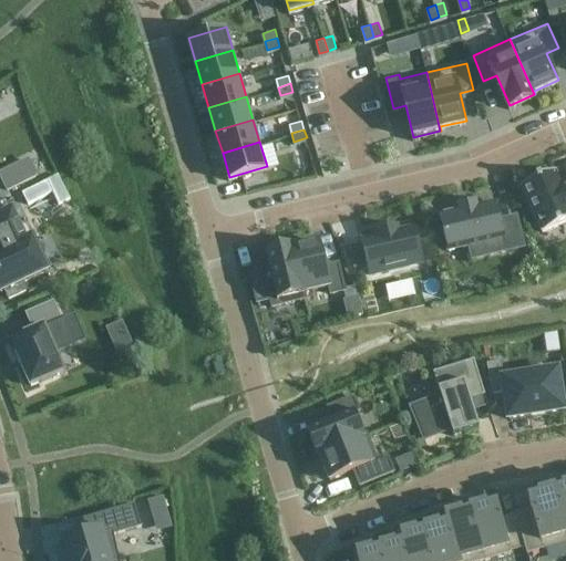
[(8,186),(37,173),(29,157),(0,170),(8,186)]
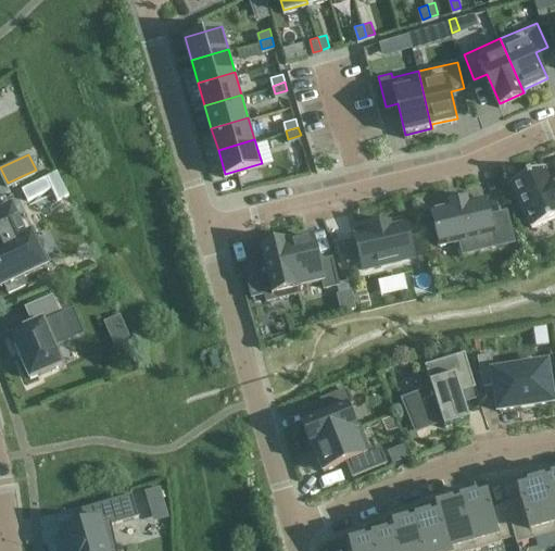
[(554,175),(550,177),(544,164),(512,178),(532,225),(554,214),(554,175)]
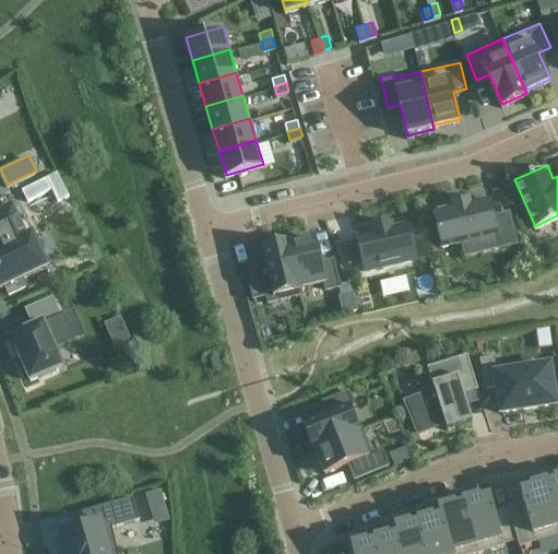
[(58,199),(69,192),(57,168),(21,187),(27,198),(51,187),(58,199)]
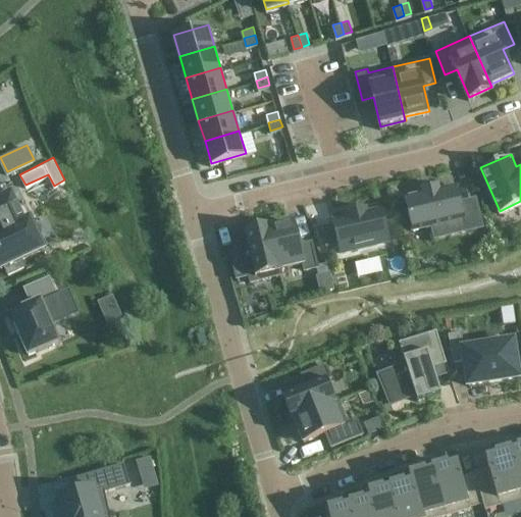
[(464,224),(479,221),(473,193),(457,196),(454,181),(438,184),(437,179),(417,185),(418,189),(403,193),(411,223),(461,211),(464,224)]
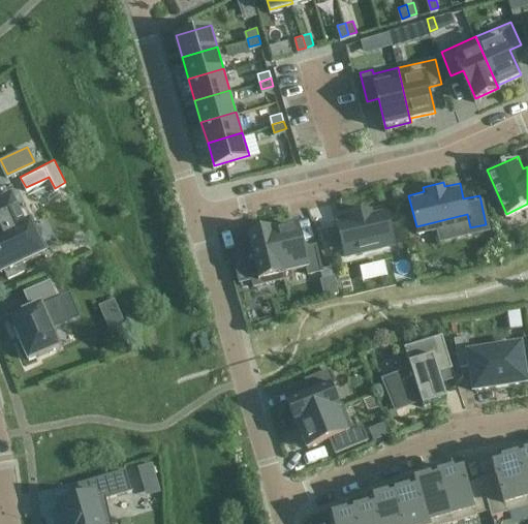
[(7,195),(0,197),(0,271),(4,269),(8,278),(24,271),(21,262),(43,251),(30,220),(22,223),(7,195)]
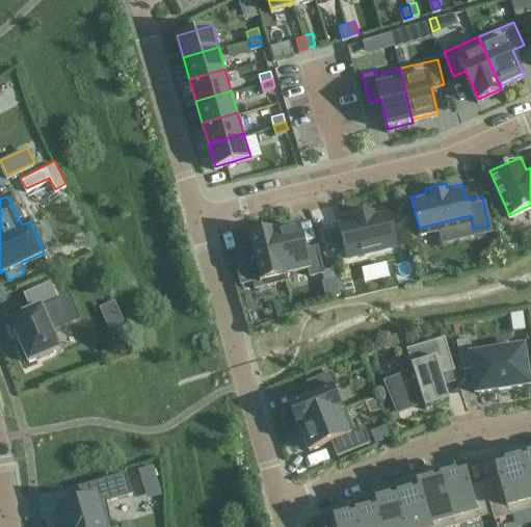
[(354,218),(340,221),(341,226),(325,230),(330,245),(345,241),(348,254),(396,242),(388,210),(373,214),(372,209),(353,214),(354,218)]
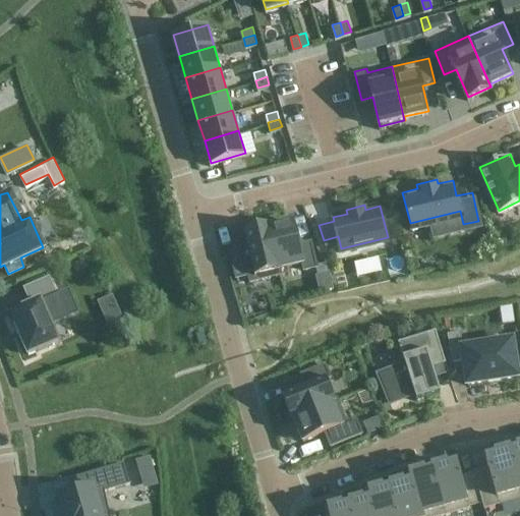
[(269,224),(280,272),(281,272),(280,266),(302,261),(304,268),(318,265),(311,239),(299,242),(293,219),(270,225),(270,223),(269,224)]
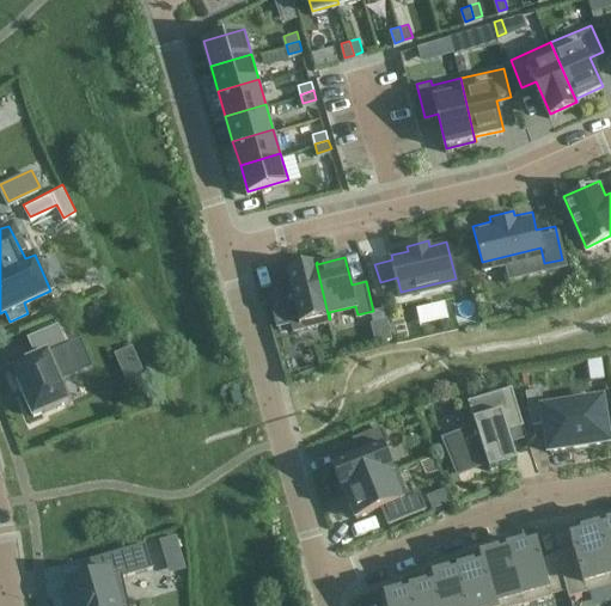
[(291,285),(270,289),(277,324),(292,320),(294,328),(329,319),(316,263),(288,269),(291,285)]
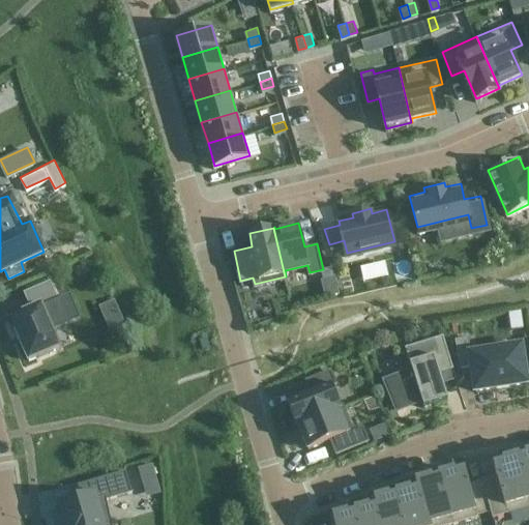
[(424,260),(417,261),(419,270),(427,269),(424,260)]
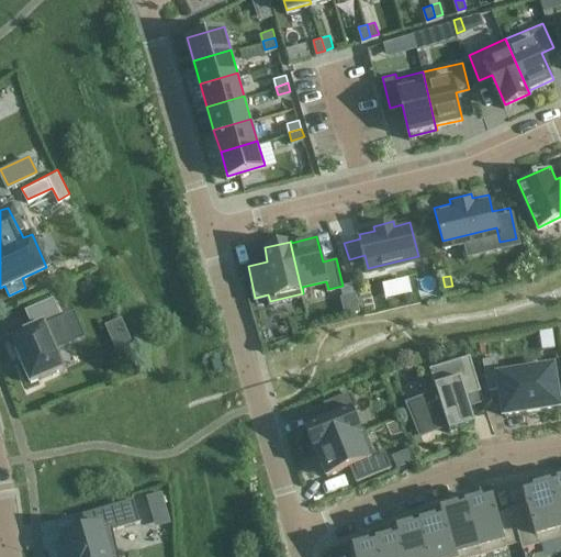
[(31,379),(63,366),(44,322),(62,314),(54,294),(25,308),(34,325),(11,335),(31,379)]
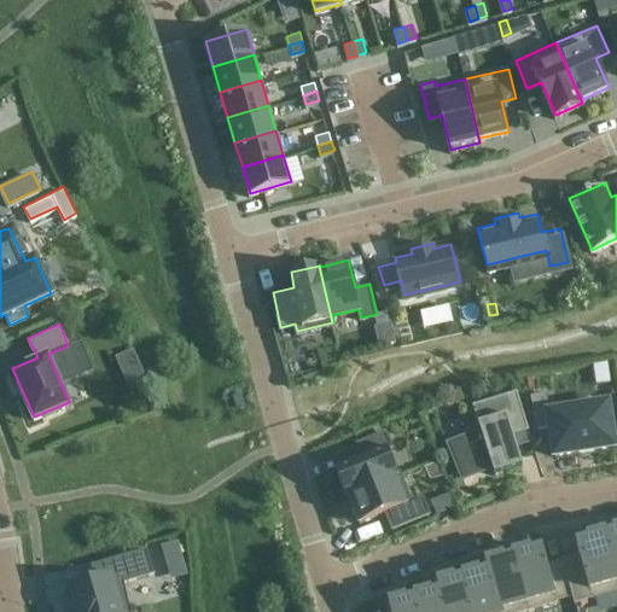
[(513,430),(529,424),(518,390),(473,404),(482,431),(449,444),(463,474),(493,461),(496,473),(524,465),(513,430)]
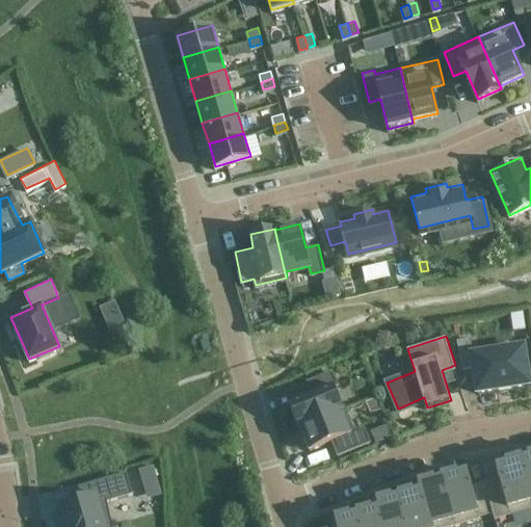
[(474,365),(478,390),(529,381),(523,345),(473,353),(471,336),(457,338),(461,367),(474,365)]
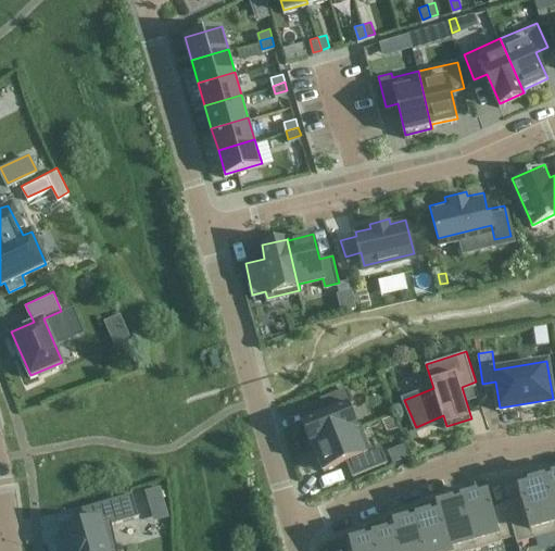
[(312,443),(356,425),(347,402),(353,400),(348,387),(322,397),(327,410),(302,420),(312,443)]
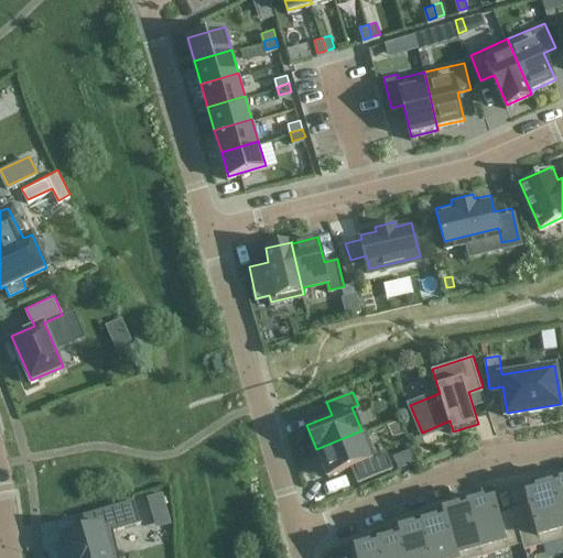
[(361,431),(361,430),(316,449),(316,450),(318,449),(328,474),(353,465),(357,478),(358,479),(392,466),(386,450),(378,453),(376,455),(366,430),(361,431)]
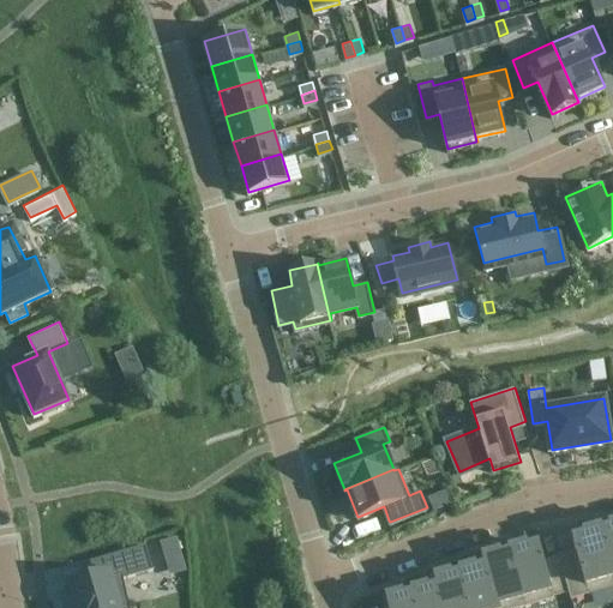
[(601,529),(600,529),(612,572),(612,525),(610,527),(611,529),(602,531),(601,529)]
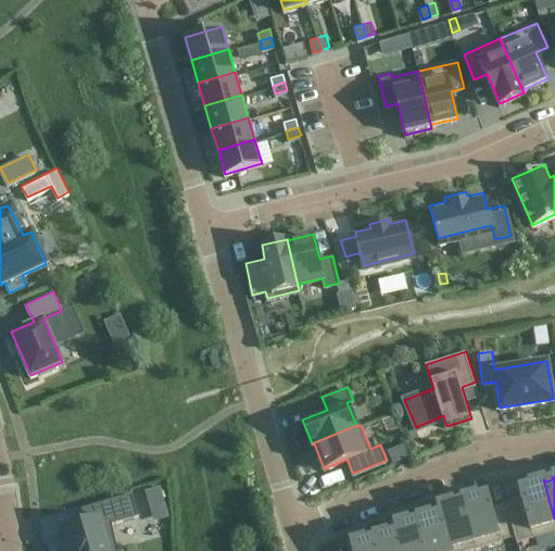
[(517,540),(554,528),(554,518),(543,479),(529,484),(529,486),(519,489),(521,497),(506,501),(516,534),(515,534),(517,540)]
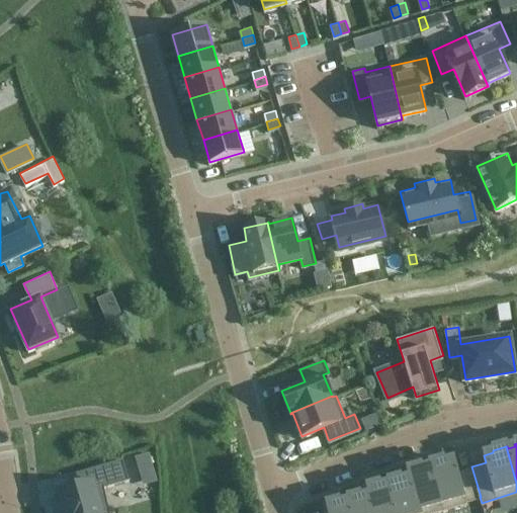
[(149,450),(135,454),(140,467),(153,463),(149,450)]
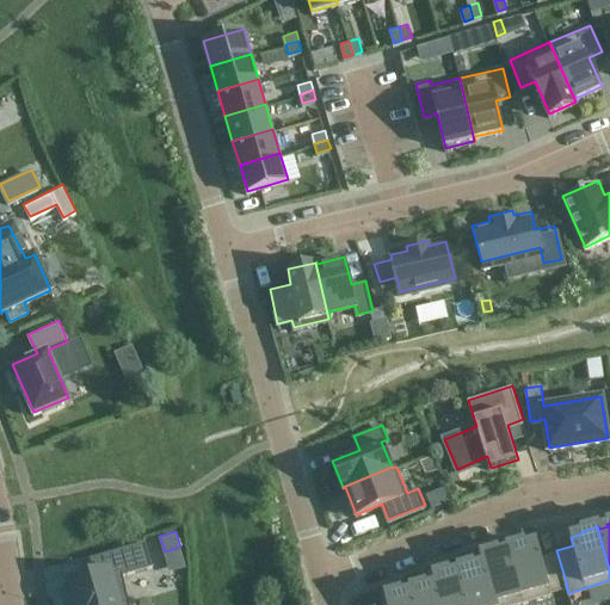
[(119,604),(111,574),(122,570),(123,573),(153,565),(146,539),(90,556),(91,559),(92,557),(97,573),(69,581),(71,586),(67,587),(72,604),(75,603),(75,604),(119,604)]
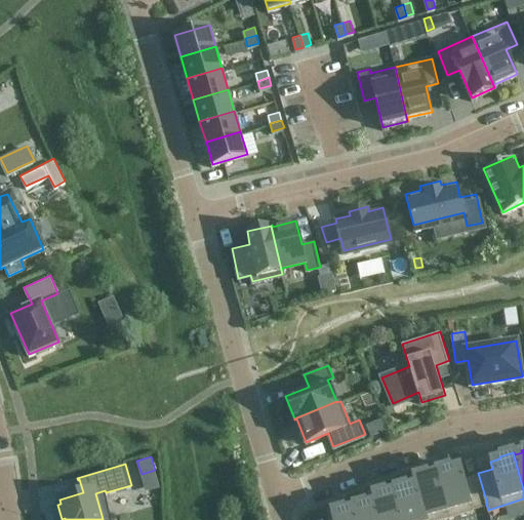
[(450,466),(436,470),(449,516),(473,510),(473,508),(486,504),(487,504),(478,473),(464,478),(460,465),(450,468),(450,466)]
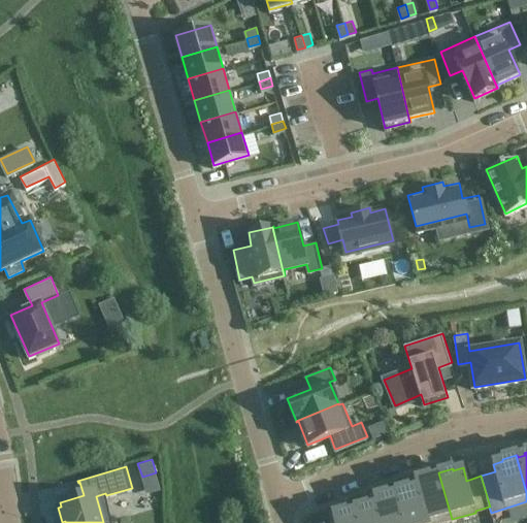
[(428,522),(438,522),(452,519),(438,472),(437,472),(438,475),(430,477),(430,475),(416,479),(428,522)]
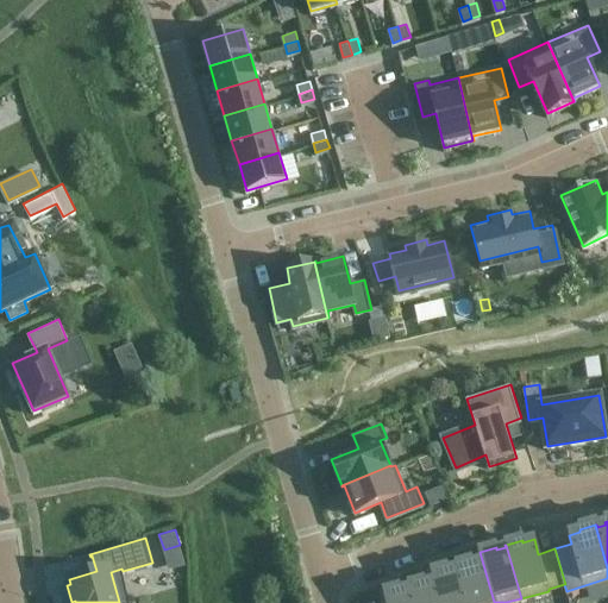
[(494,602),(480,552),(478,553),(481,561),(472,564),(471,561),(457,566),(468,602),(494,602)]
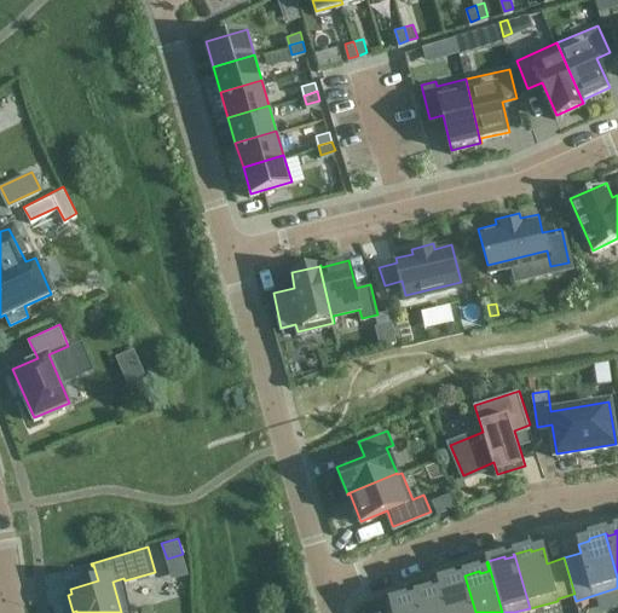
[(439,583),(448,612),(475,612),(465,576),(463,576),(463,578),(455,580),(455,578),(439,583)]
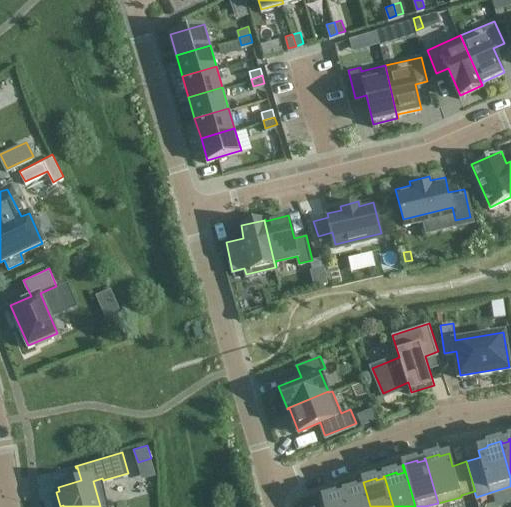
[(370,506),(363,482),(362,482),(364,489),(357,491),(356,489),(344,493),(348,506),(370,506)]
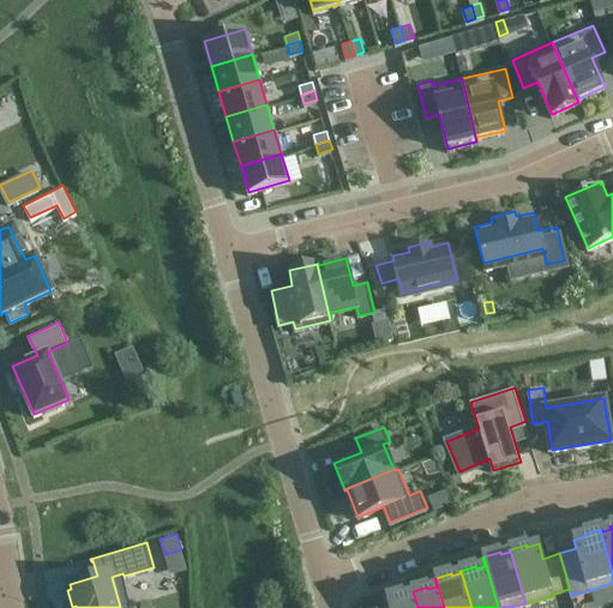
[(418,607),(413,591),(412,591),(413,594),(403,596),(403,594),(386,599),(389,607),(418,607)]
